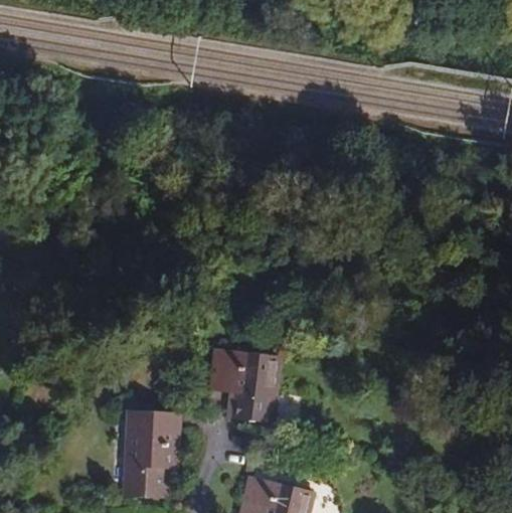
[(234,392),(232,417),(269,421),(277,355),(213,348),(208,389),(227,391),(234,392)]
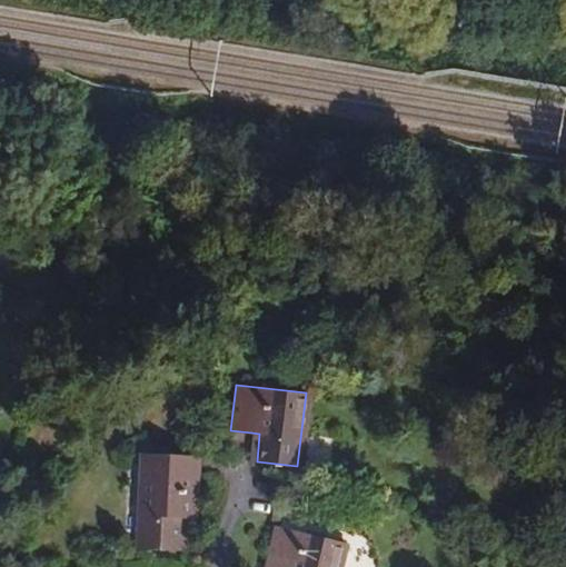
[(249,460),(257,461),(259,434),(251,433),(249,460)]
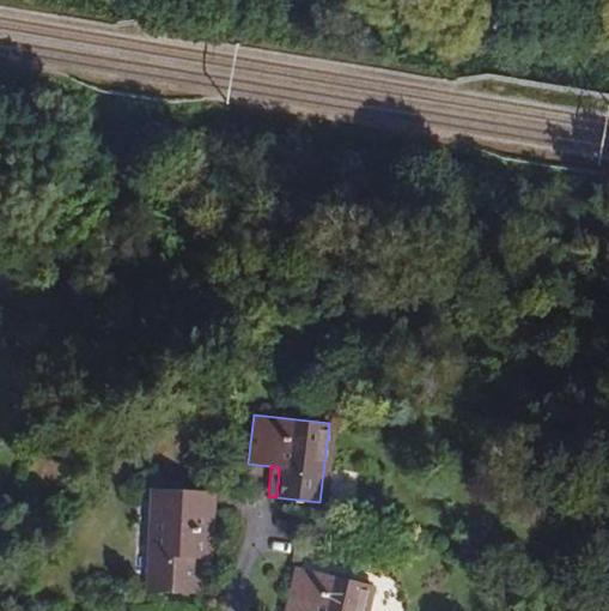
[(194,556),(202,557),(208,557),(212,491),(153,488),(147,590),(193,592),(194,556)]
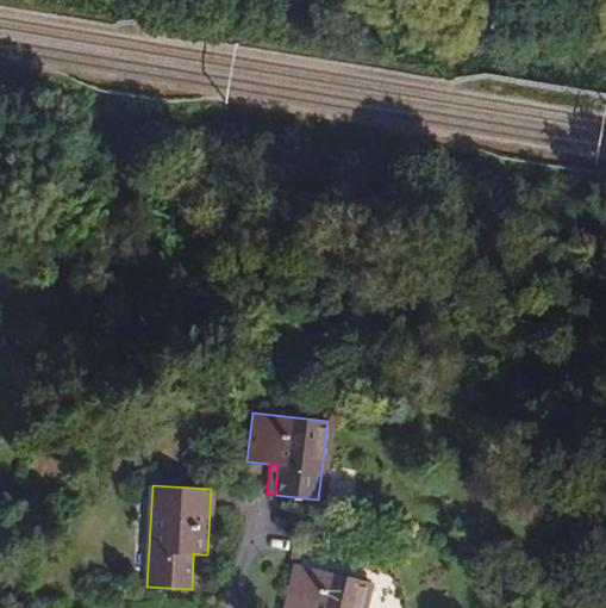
[(200,589),(201,554),(193,553),(192,589),(200,589)]
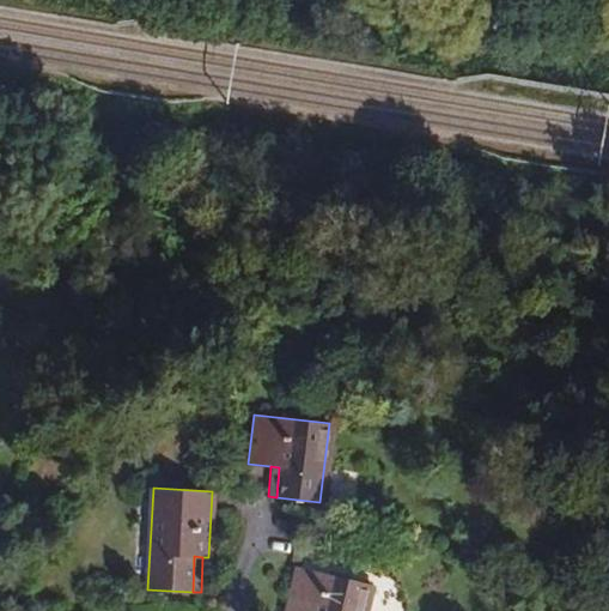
[(361,610),(369,584),(294,566),(284,610),(361,610)]
